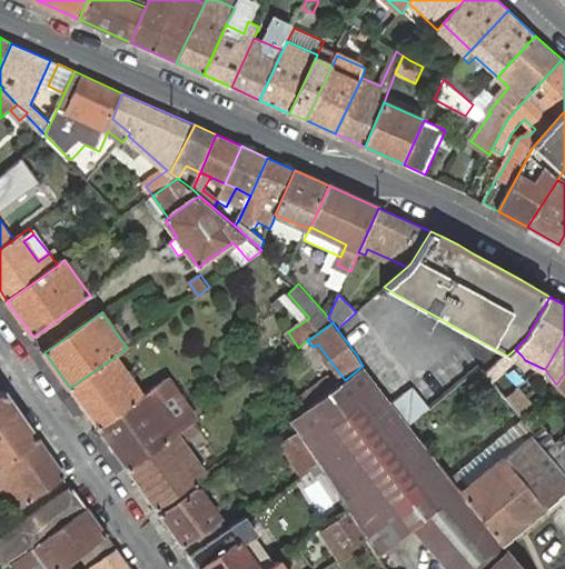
[(307,340),(306,341),(331,377),(300,400),(307,409),(337,386),(345,380),(318,345),(313,347),(307,340)]
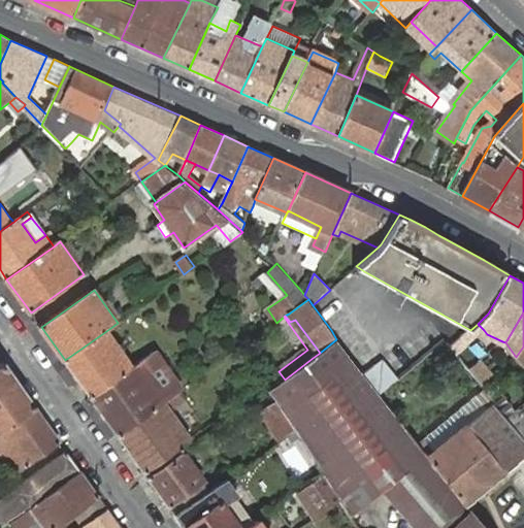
[(469,331),(454,345),(459,353),(484,330),(478,324),(470,330),(469,331)]
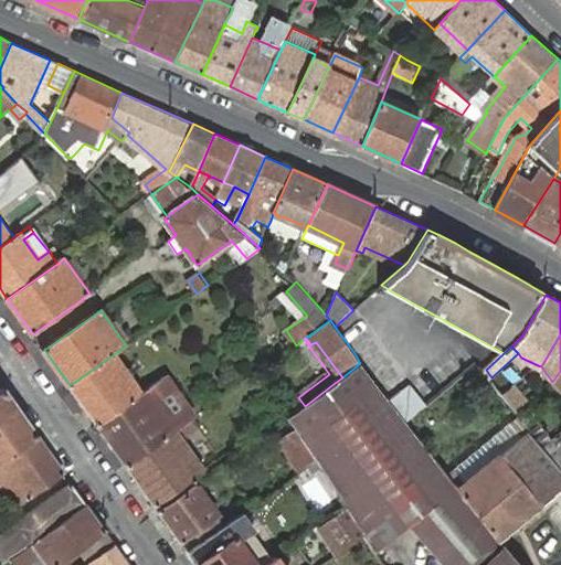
[(114,354),(70,385),(98,426),(141,394),(114,354)]
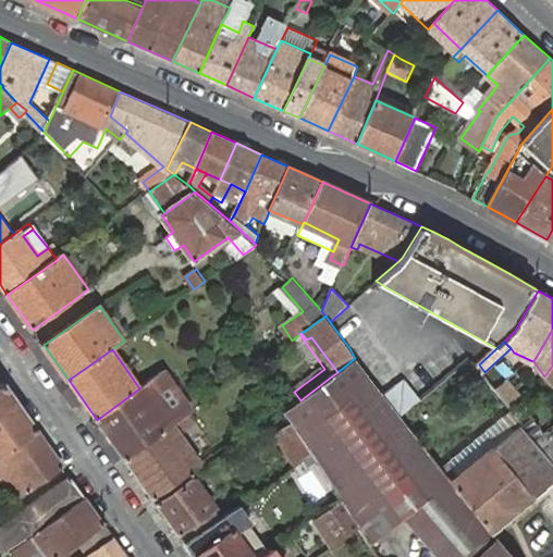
[(330,378),(300,400),(286,410),(294,423),(308,445),(314,454),(343,498),(361,525),(372,544),(406,518),(439,556),(477,556),(498,540),(492,532),(450,479),(443,469),(442,468),(402,417),(396,410),(384,394),(355,358),(338,372),(330,378)]
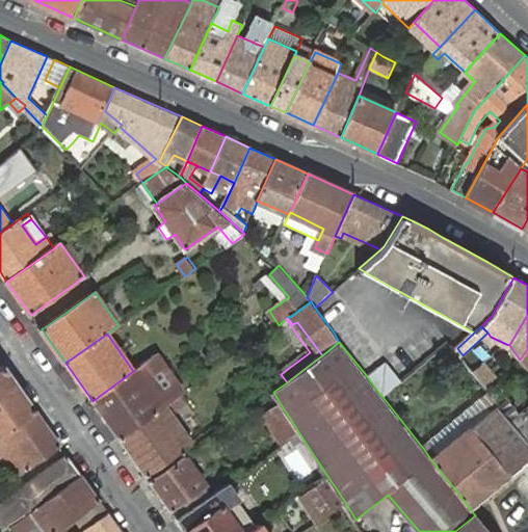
[(133,371),(93,401),(121,440),(165,407),(184,394),(176,383),(159,396),(146,379),(163,367),(155,356),(133,371)]
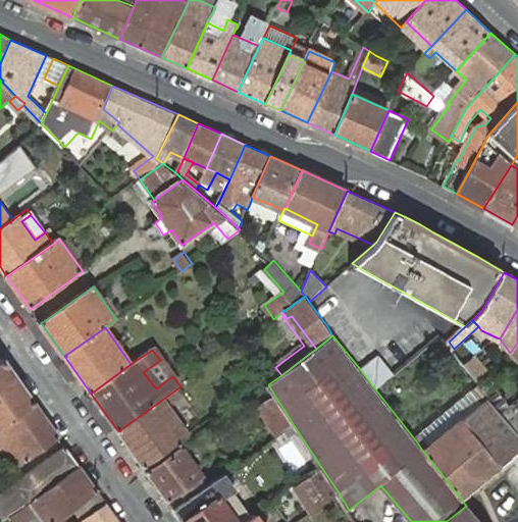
[(476,355),(467,364),(478,378),(488,370),(476,355)]
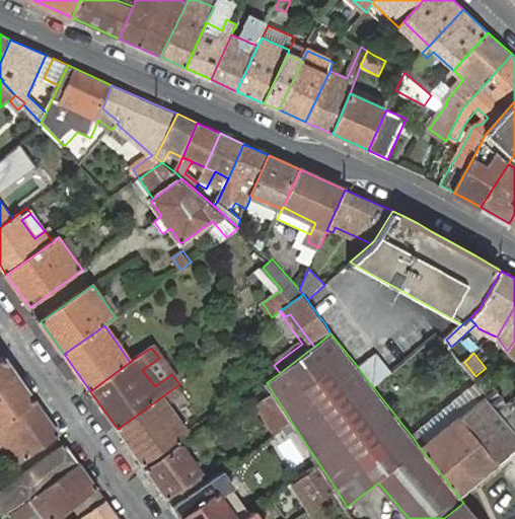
[(0,385),(16,373),(4,356),(0,358),(0,385)]
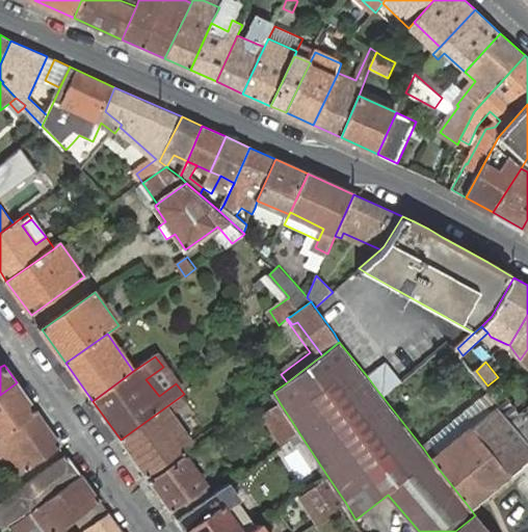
[(176,383),(163,367),(146,379),(159,396),(176,383)]
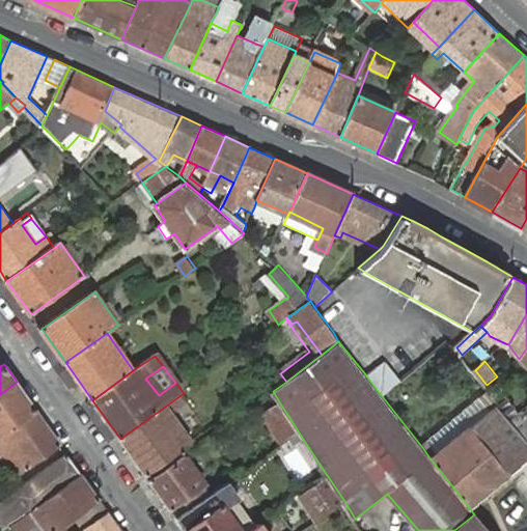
[(379,366),(366,375),(378,391),(383,397),(403,381),(393,367),(379,366)]
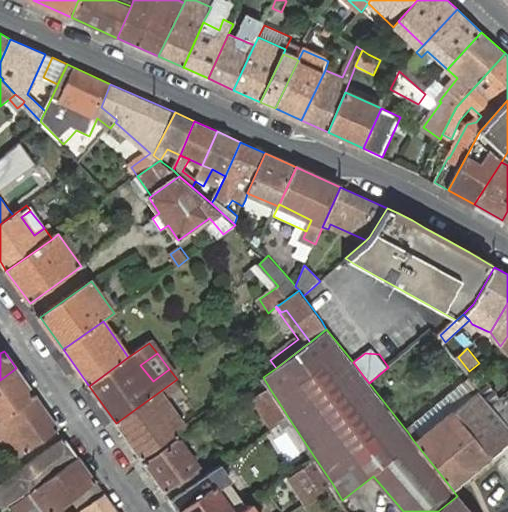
[(0,417),(34,394),(16,368),(0,380),(0,417)]
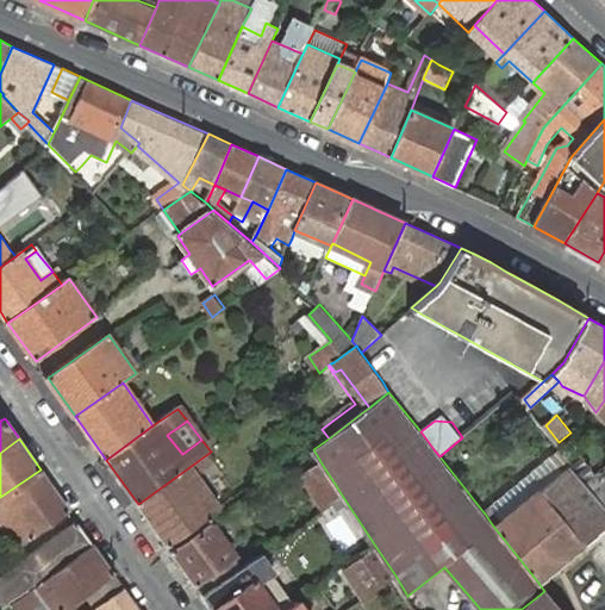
[(561,446),(526,475),(535,486),(536,487),(571,459),(561,446)]
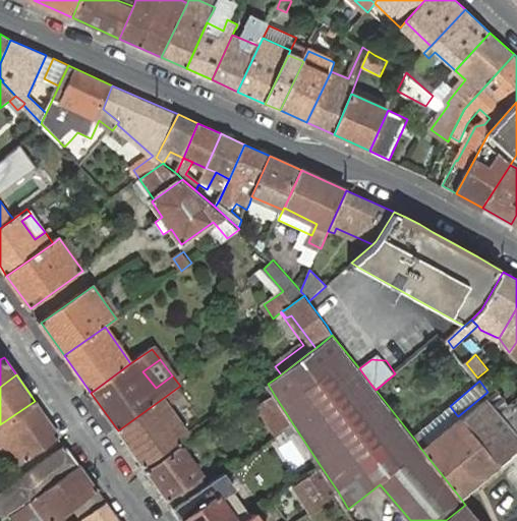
[(162,399),(118,430),(145,467),(188,435),(168,407),(185,394),(180,386),(162,399)]
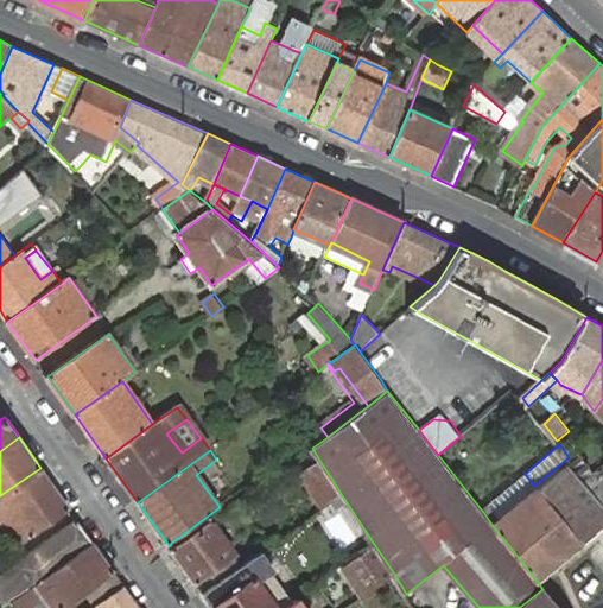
[(602,469),(597,474),(582,455),(573,462),(569,466),(602,505),(602,469)]
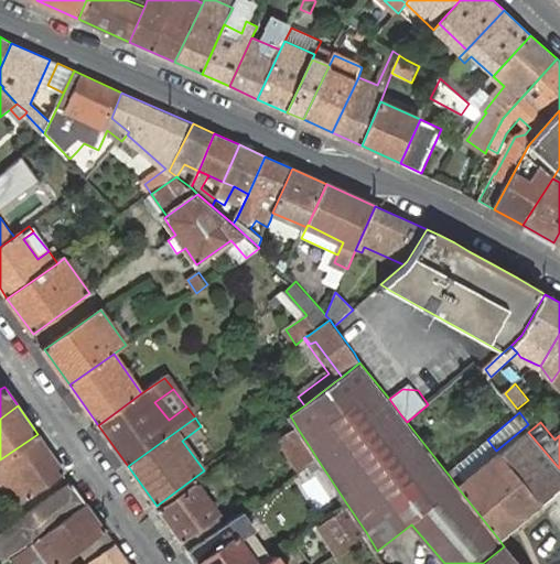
[(532,429),(528,424),(496,451),(499,455),(540,503),(559,487),(559,468),(528,432),(532,429)]
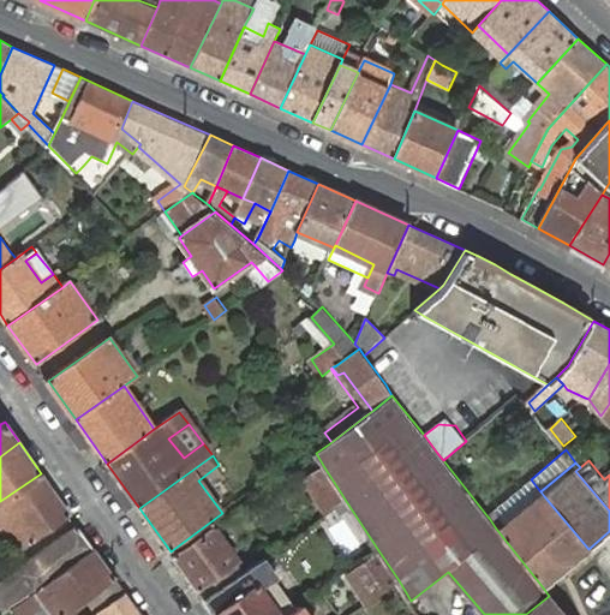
[(340,491),(324,467),(309,478),(332,511),(336,507),(346,501),(340,491)]
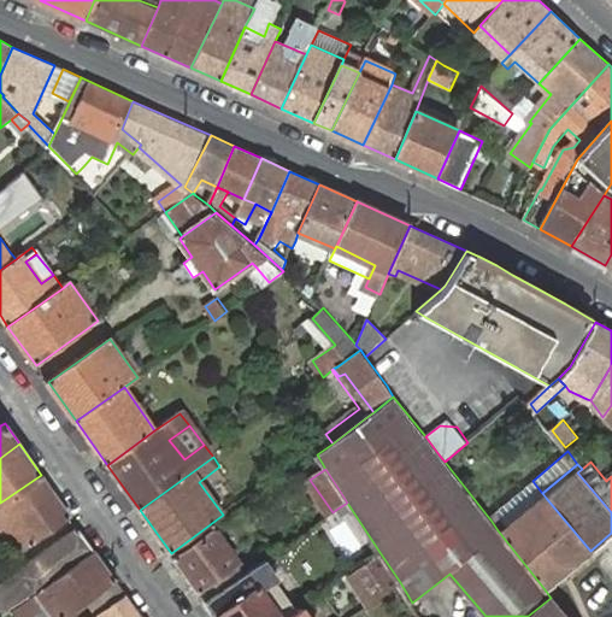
[(0,503),(0,526),(16,548),(19,546),(23,551),(71,516),(41,475),(0,503)]
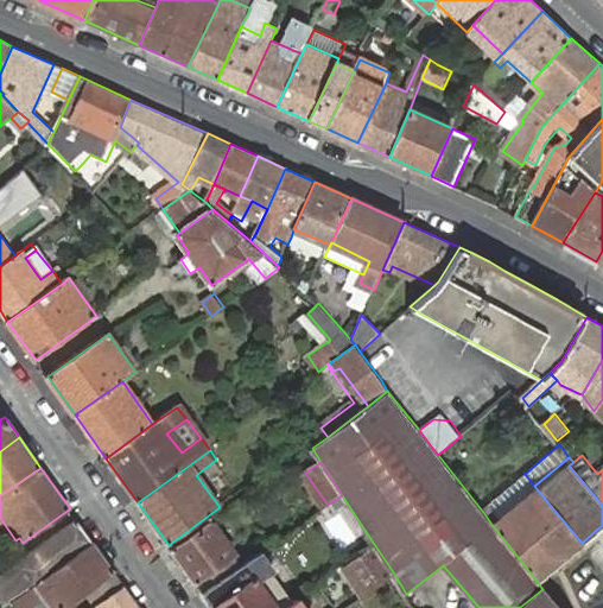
[(525,474),(482,511),(483,512),(490,523),(534,486),(533,485),(525,474)]
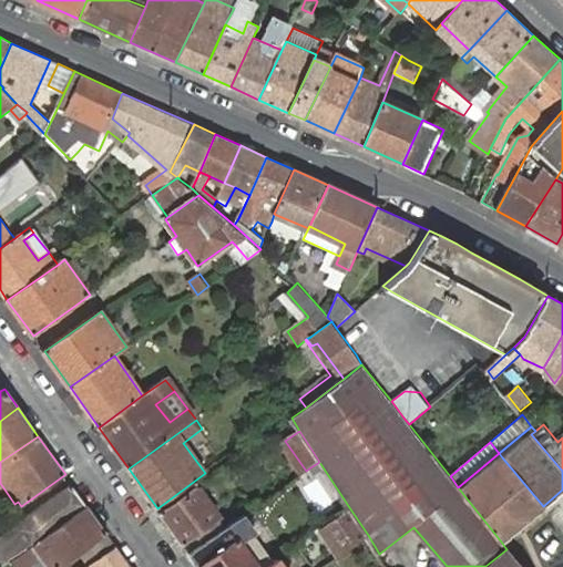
[(501,542),(543,506),(502,457),(499,453),(458,487),(501,542)]
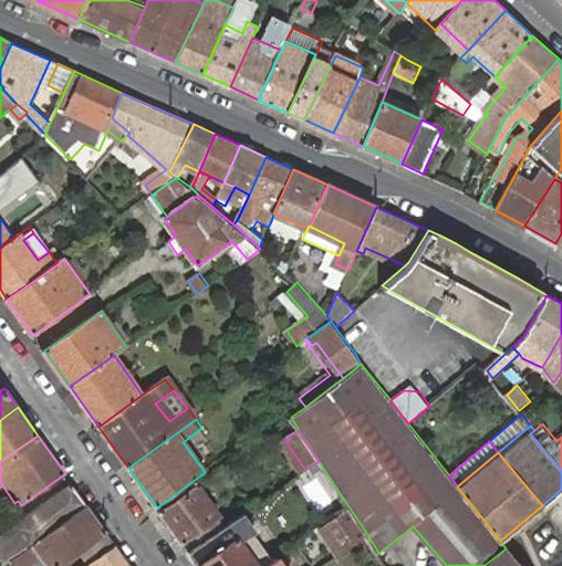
[(16,558),(89,504),(74,485),(3,536),(9,545),(0,551),(0,558),(6,565),(16,558)]
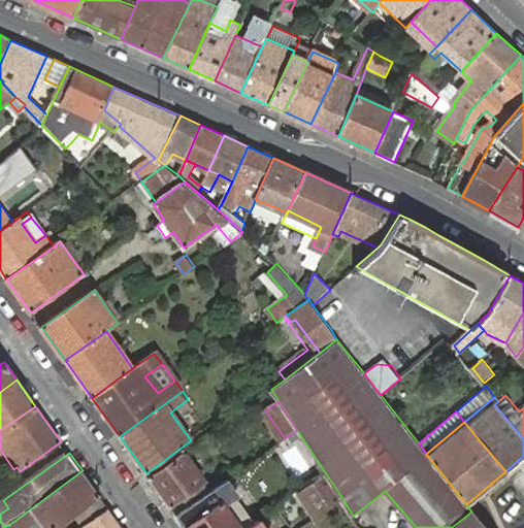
[(184,454),(150,477),(171,508),(205,484),(184,454)]
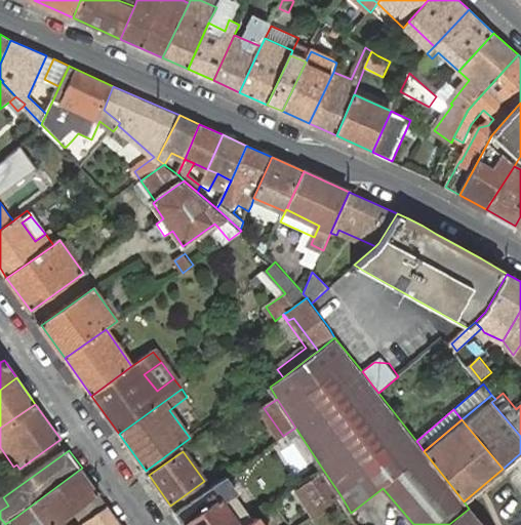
[(57,524),(76,512),(99,494),(82,468),(14,518),(18,523),(28,517),(34,524),(57,524)]
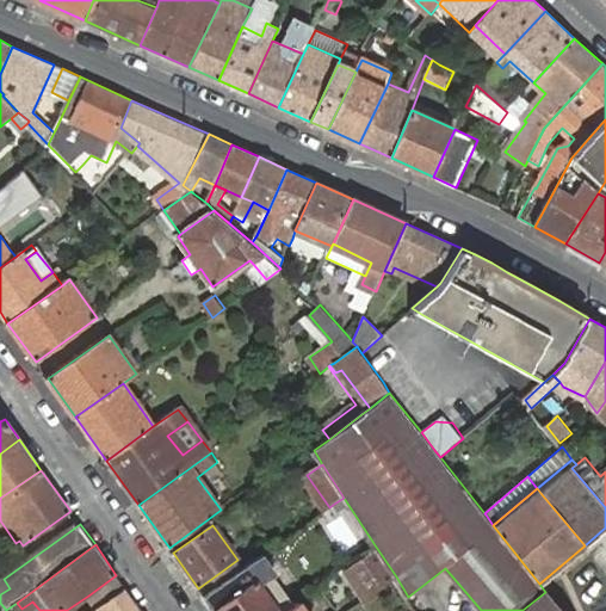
[(366,598),(396,576),(376,547),(346,568),(366,598)]
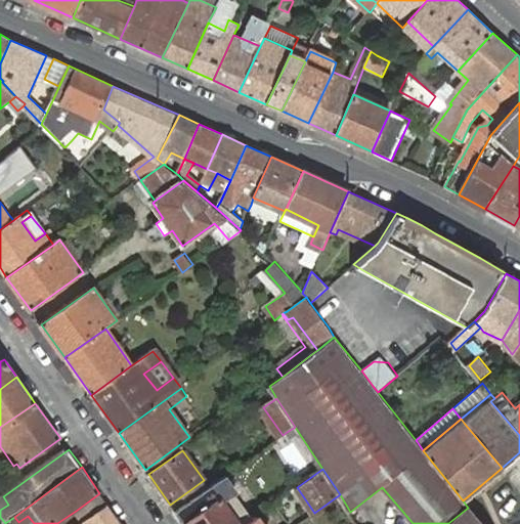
[(211,486),(175,511),(183,523),(246,523),(247,523),(252,519),(222,478),(211,486)]
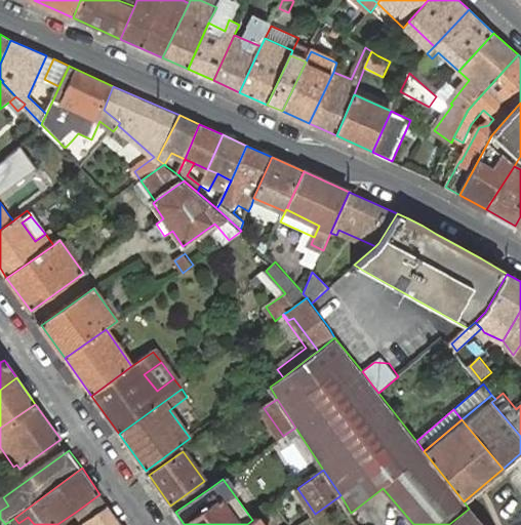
[(84,523),(109,506),(99,494),(76,512),(84,523)]
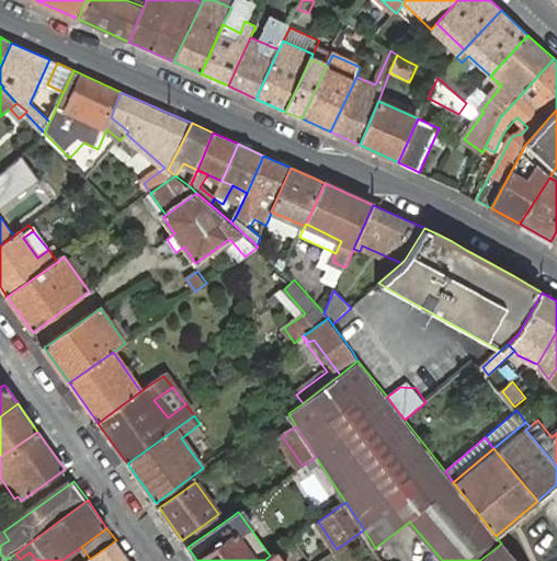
[(90,559),(87,560),(131,560),(116,540),(90,559)]
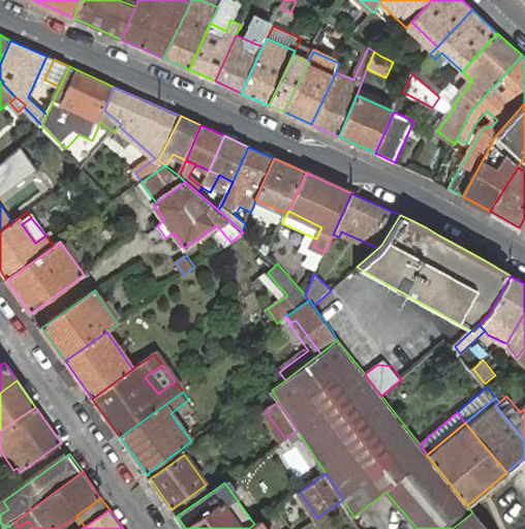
[(485,528),(472,512),(453,528),(485,528)]
